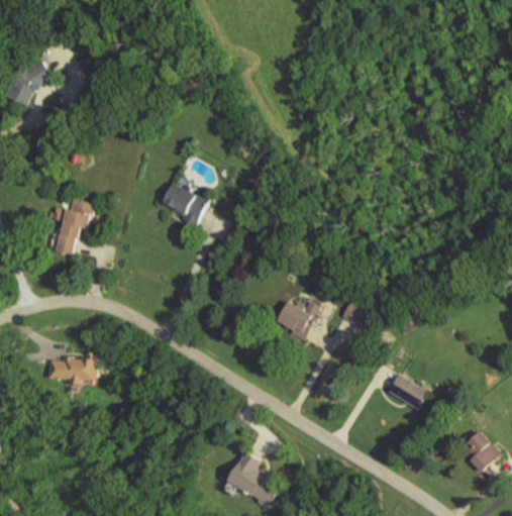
[(53,80),(40,61),(7,82),(19,101),(53,80)]
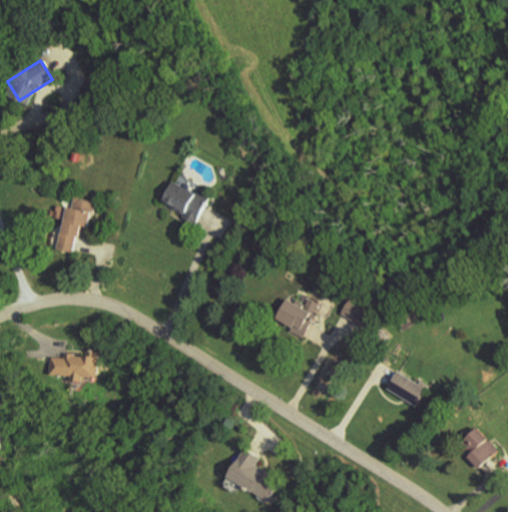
[(194,189),(192,191),(170,181),(159,204),(194,221),(207,195),(194,189)]
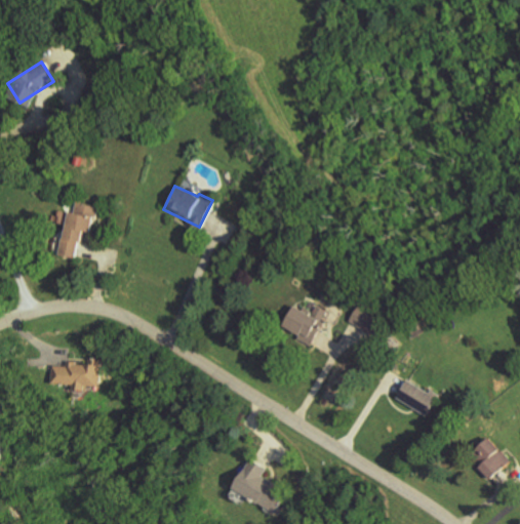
[(72,258),(75,242),(79,243),(81,231),(89,233),(93,206),(73,202),(71,213),(56,210),(54,223),(62,224),(56,255),(72,258)]
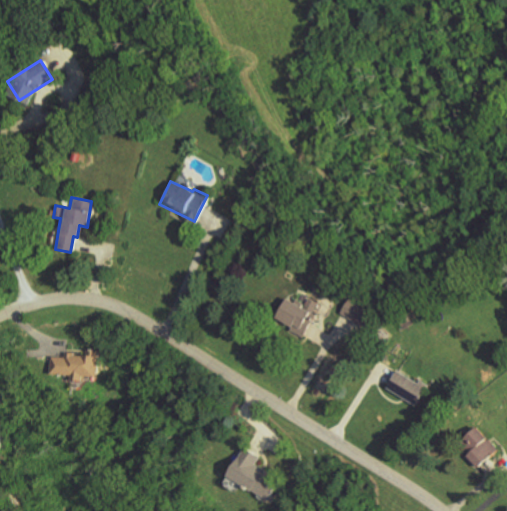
[(285,298),(274,318),(291,327),(288,331),(300,337),(317,304),(305,297),(300,306),(285,298)]
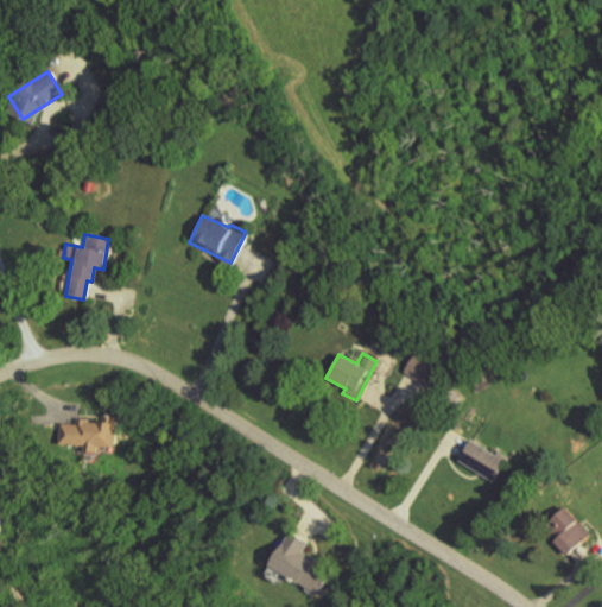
[(436,377),(409,360),(397,380),(424,397),(436,377)]
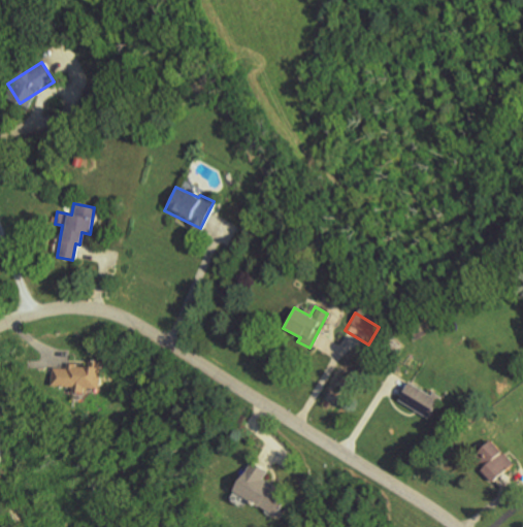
[(48,386),(71,387),(70,393),(82,393),(83,388),(97,389),(98,361),(86,360),(85,365),(63,364),(63,368),(50,368),(48,386)]
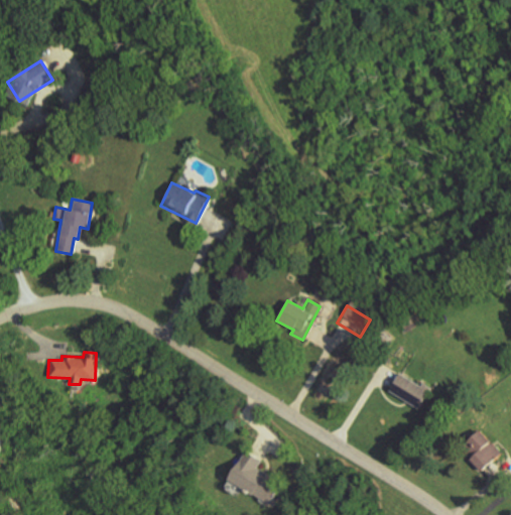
[(421,381),(419,384),(398,371),(387,389),(416,407),(429,386),(421,381)]
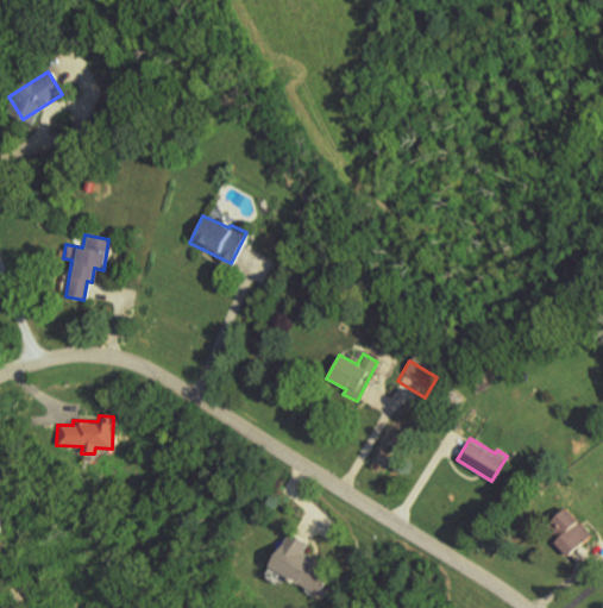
[(589,533),(564,506),(541,527),(567,553),(589,533)]
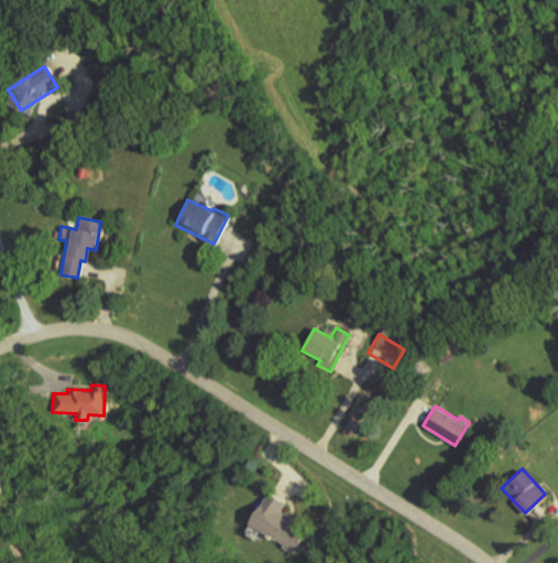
[(292,548),(303,526),(276,511),(282,501),(263,491),(247,523),(292,548)]
